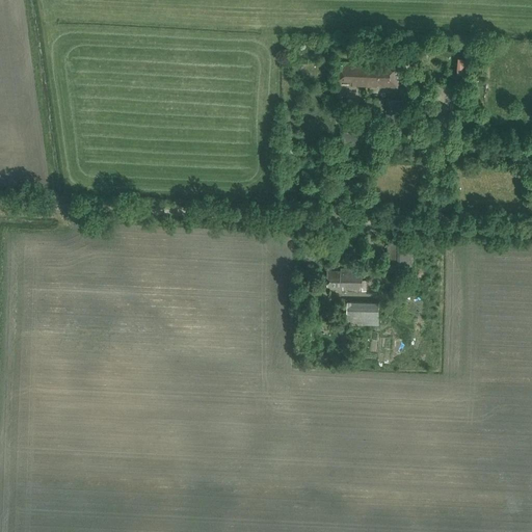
[(411,47),(410,60),(426,61),(426,48),(411,47)]
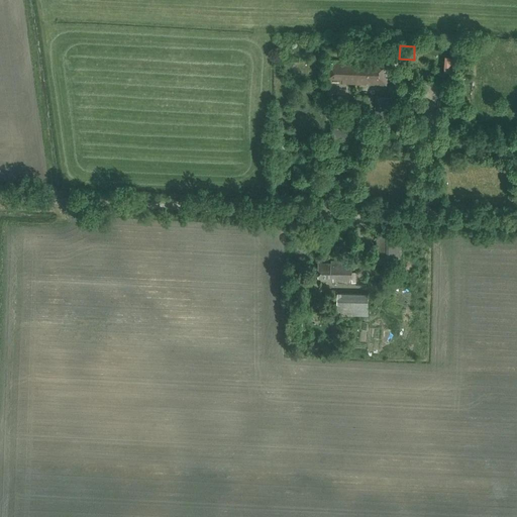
[(431,55),(424,55),(424,56),(418,56),(418,60),(424,60),(424,65),(429,65),(429,61),(431,61),(431,55)]
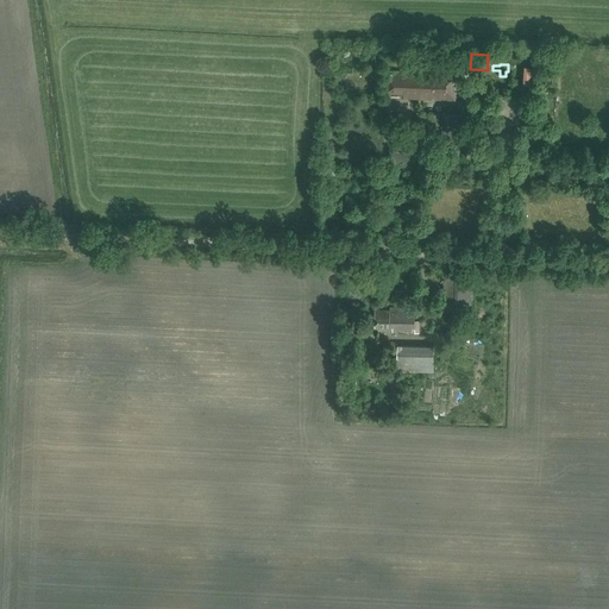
[(403,93),(403,98),(454,100),(457,71),(405,69),(405,71),(390,71),(389,93),(403,93)]
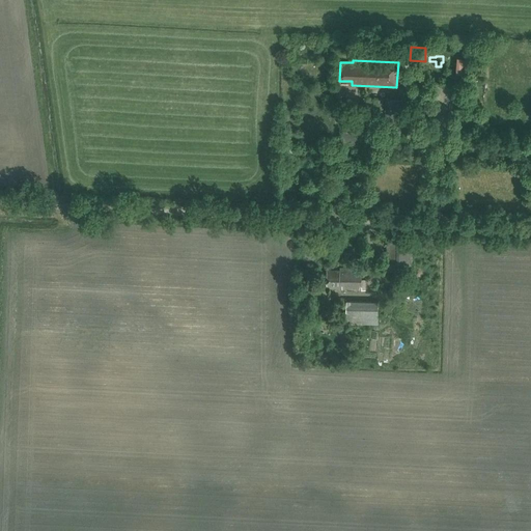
[(404,127),(404,120),(407,100),(406,100),(386,99),(384,126),(404,127)]
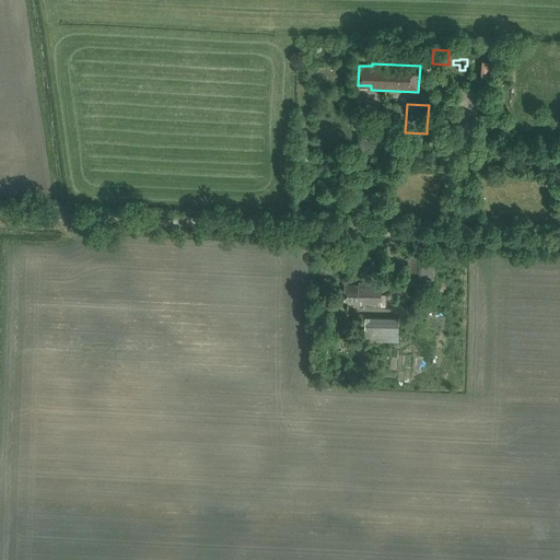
[(429,128),(444,128),(444,115),(429,115),(429,128)]
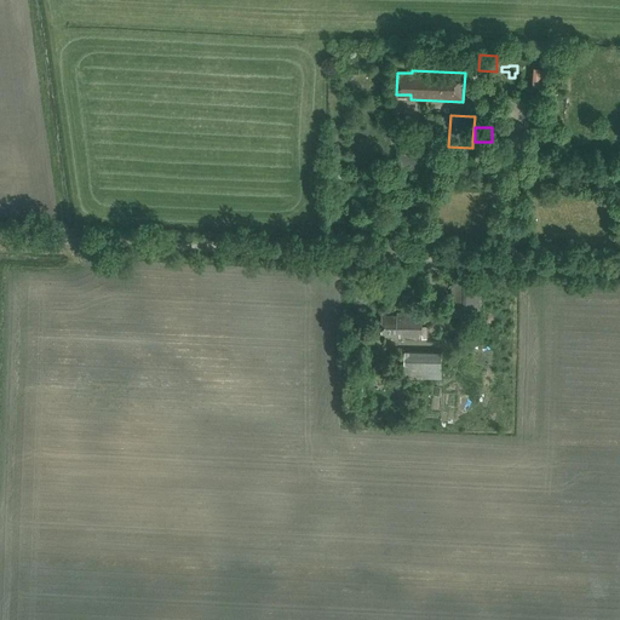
[(401,168),(418,170),(419,145),(409,145),(409,153),(402,153),(401,168)]
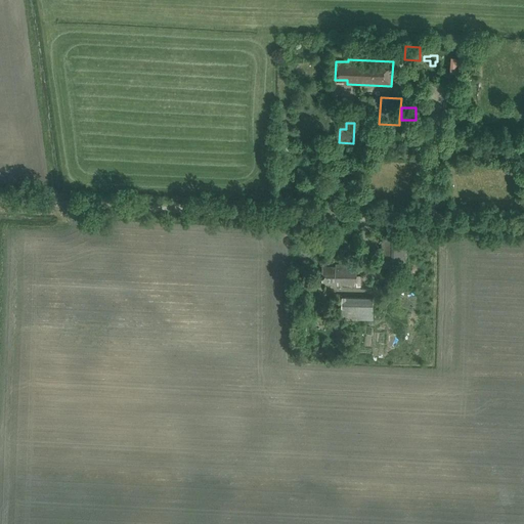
[(382,236),(382,267),(406,267),(406,236),(382,236)]
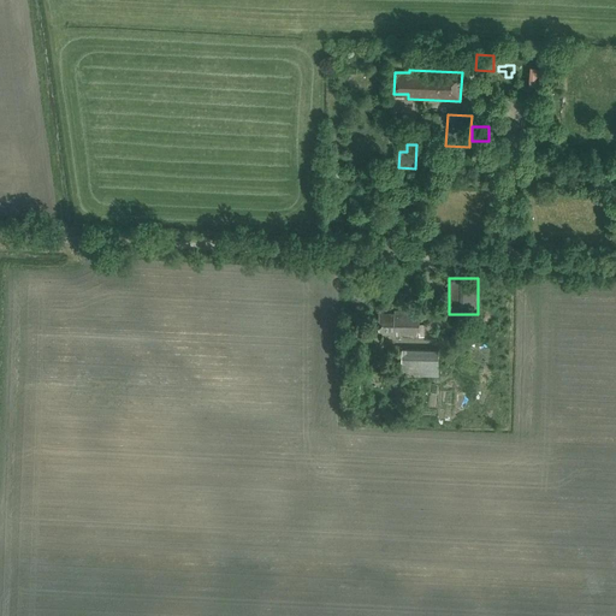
[(397,336),(420,336),(424,336),(424,324),(420,324),(420,312),(395,311),(395,314),(379,313),(379,335),(397,335),(397,336)]
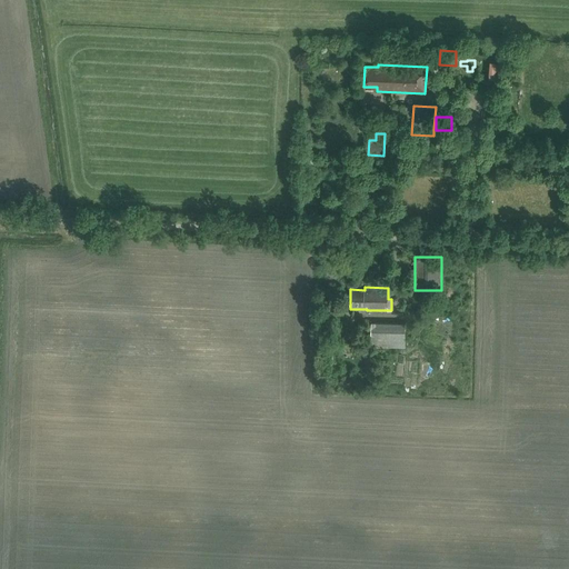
[(371,347),(405,348),(406,323),(371,322),(371,347)]
